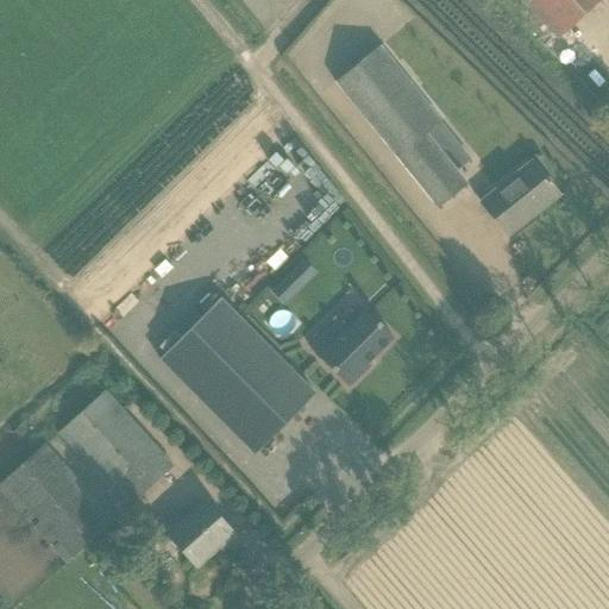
[(520,0),(556,41),(600,0),(520,0)]
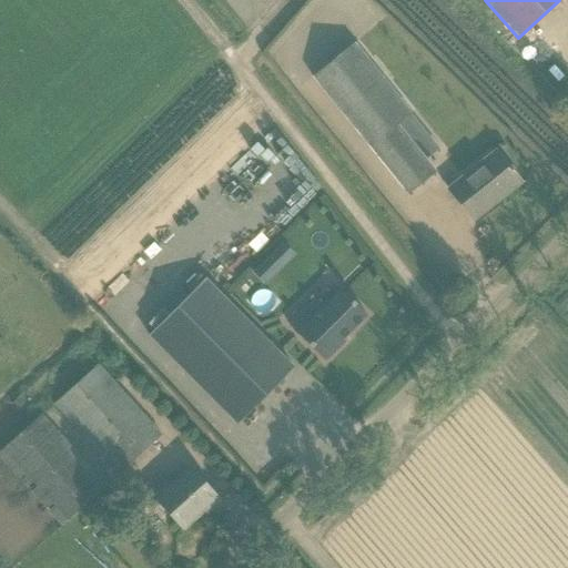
[(435,172),(422,154),(396,123),(411,112),(354,42),(312,75),(393,176),(407,194),(435,172)]
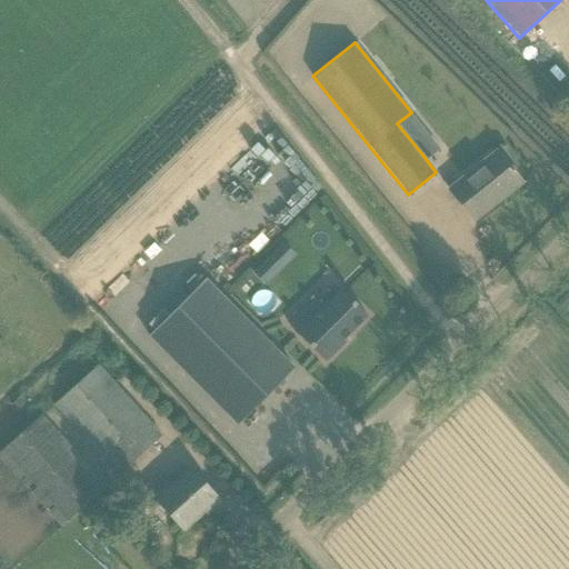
[(511,168),(509,169),(496,152),(449,190),(475,221),(489,209),(487,206),(518,180),(512,172),(515,172),(511,168)]
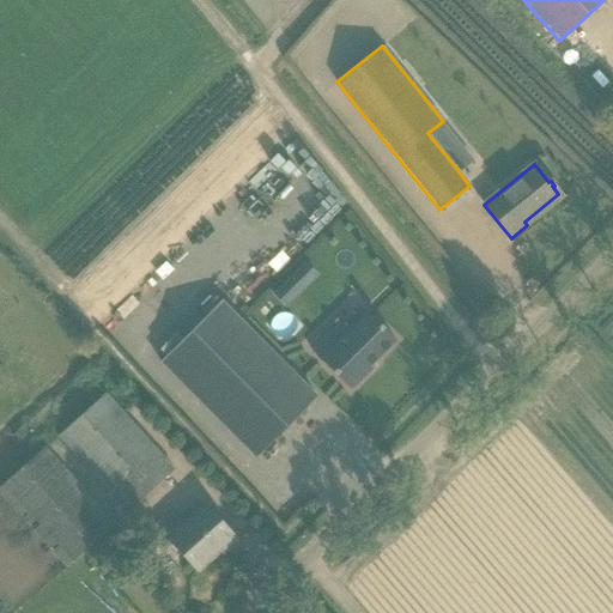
[(289,277),(273,293),(286,307),(302,290),(289,277)]
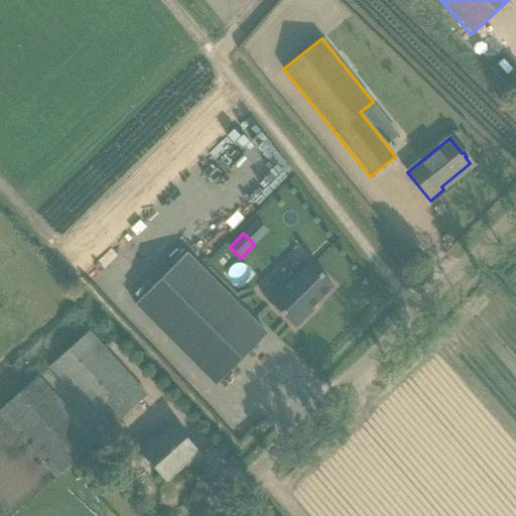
[(216,386),(268,333),(187,253),(135,306),(216,386)]
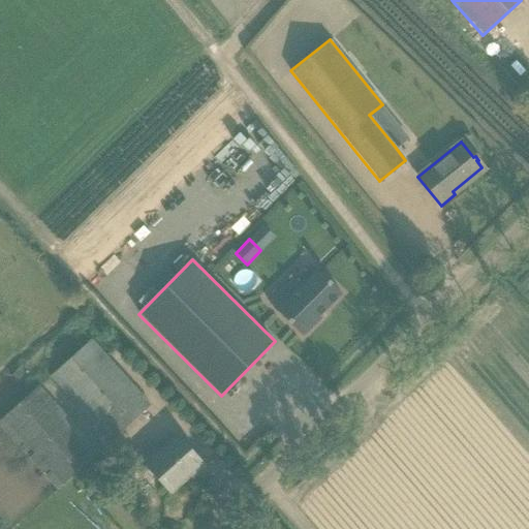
[(294,276),(269,301),(303,336),(322,317),(320,315),(343,292),(320,267),(302,282),(294,276)]
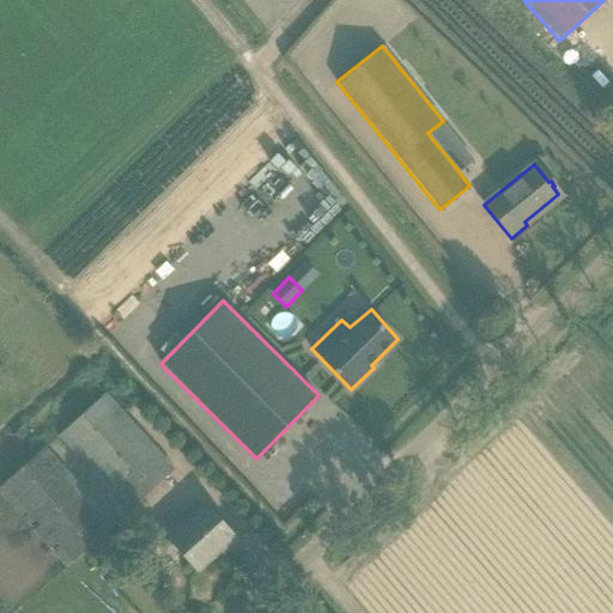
[(105,393),(58,436),(126,513),(175,469),(105,393)]
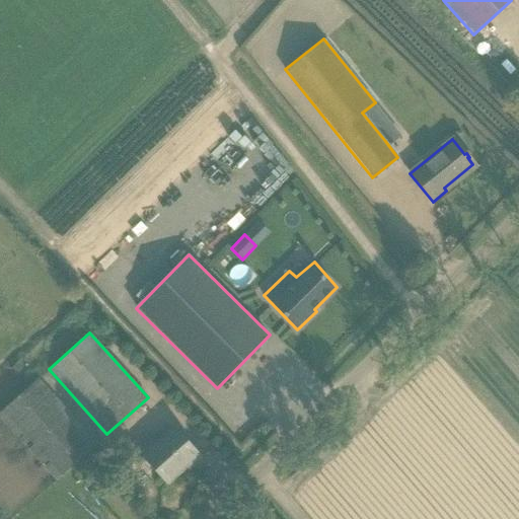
[(38,379),(0,413),(0,420),(55,480),(96,444),(38,379)]
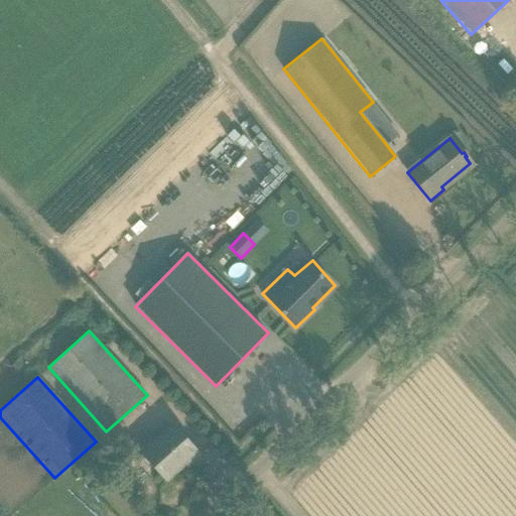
[(173,426),(153,444),(157,447),(145,459),(165,481),(184,463),(187,466),(200,455),(173,426)]
